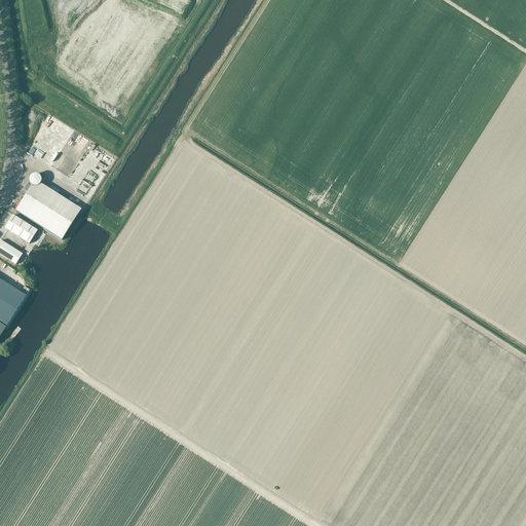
[(73,134),(53,163),(71,174),(89,144),(73,134)]
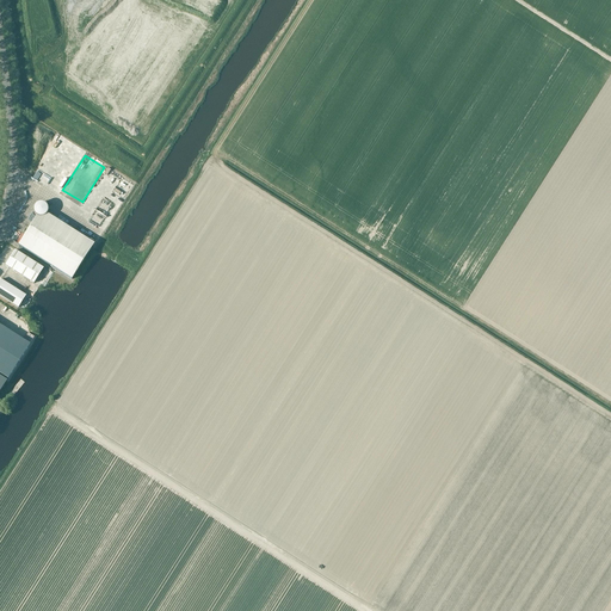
[(18,170),(16,172),(35,185),(36,183),(18,170)]
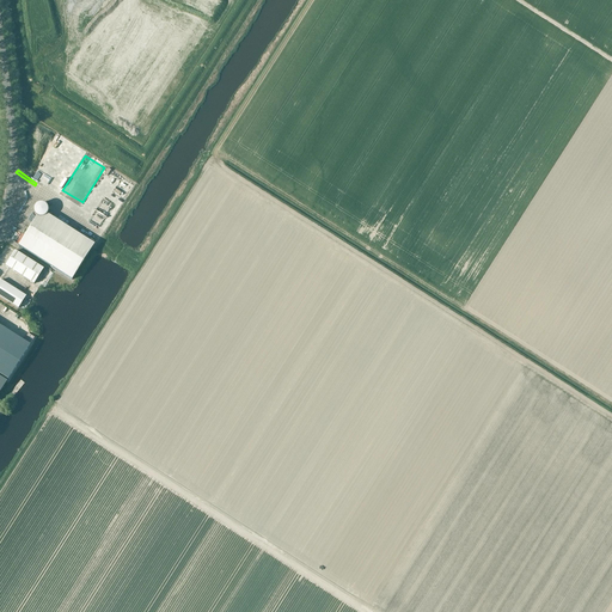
[(65,204),(66,204),(68,202),(53,194),(50,200),(63,207),(65,204)]
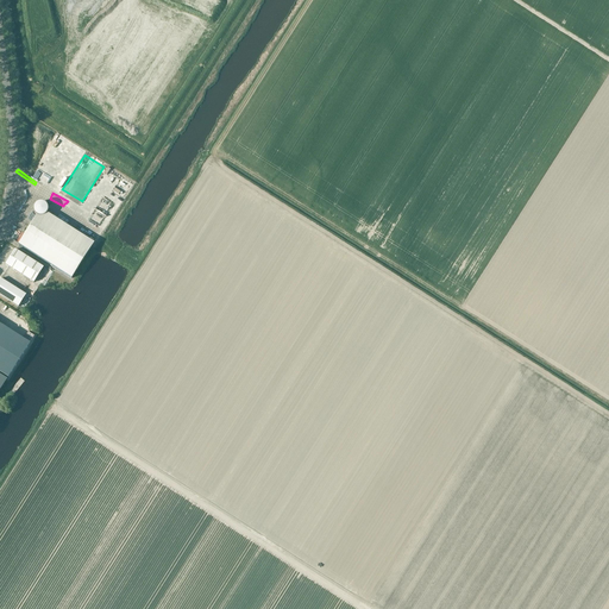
[(17,213),(24,201),(22,199),(13,212),(17,213)]
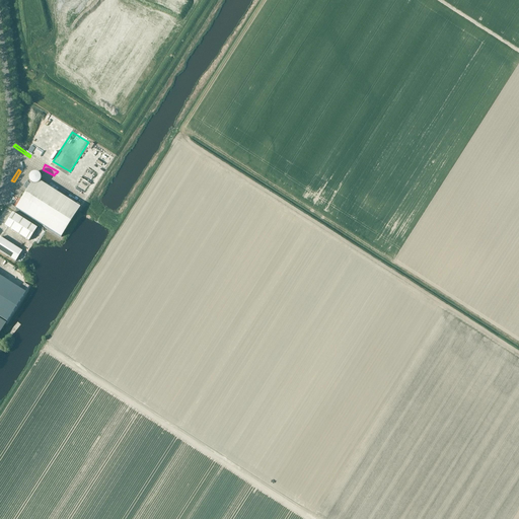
[(41,180),(41,179),(41,177),(41,176),(40,175),(39,174),(38,173),(36,172),(35,172),(34,172),(33,172),(32,173),(31,173),(30,174),(29,175),(29,176),(28,177),(28,178),(28,179),(29,181),(29,182),(30,183),(31,183),(15,209),(61,237),(80,208),(40,181),(41,180)]
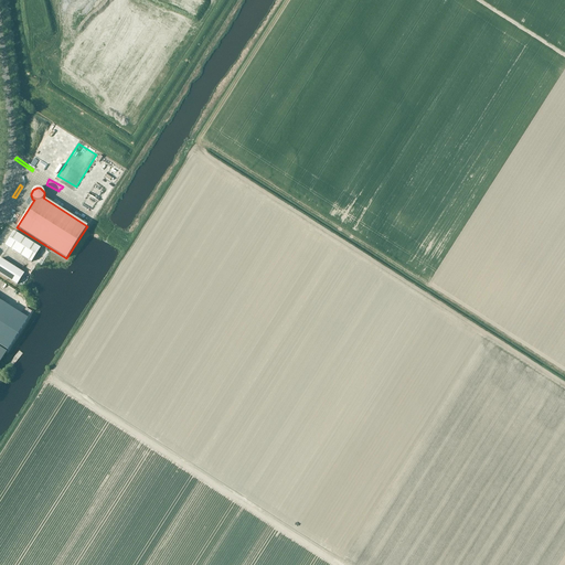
[(63,188),(59,196),(72,203),(74,198),(68,195),(71,192),(63,188)]
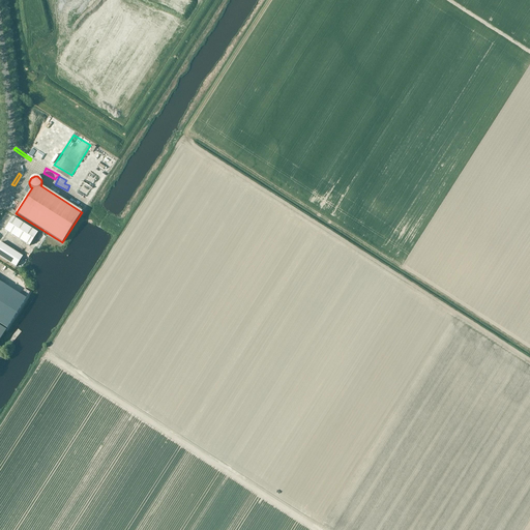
[(72,184),(70,186),(83,194),(84,192),(72,184)]
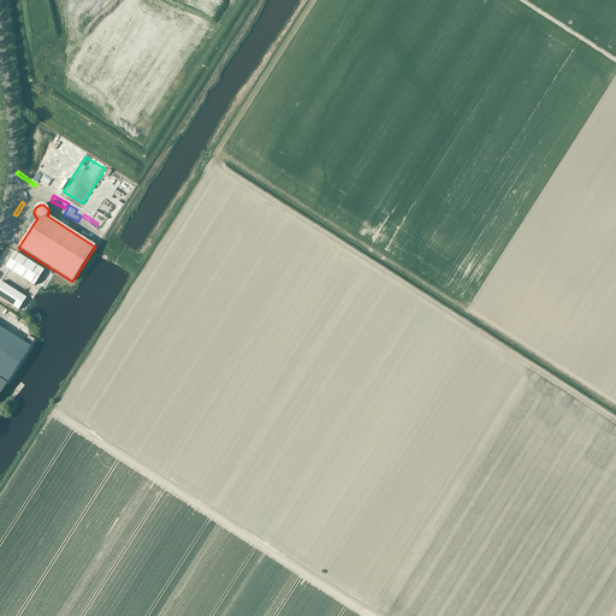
[(16,253),(6,268),(34,286),(43,271),(16,253)]
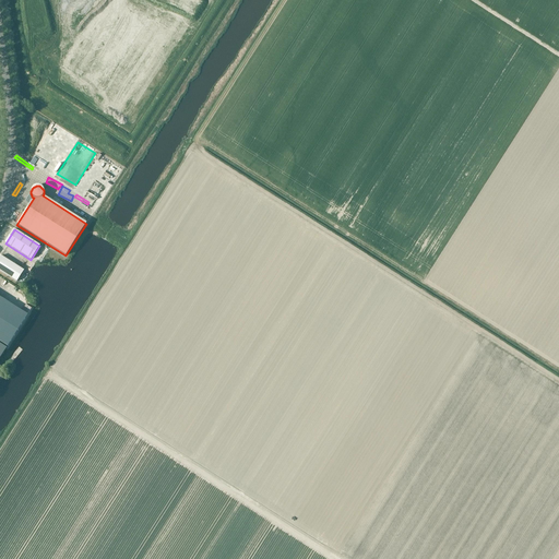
[(0,256),(0,257),(0,271),(18,282),(24,271),(0,256)]
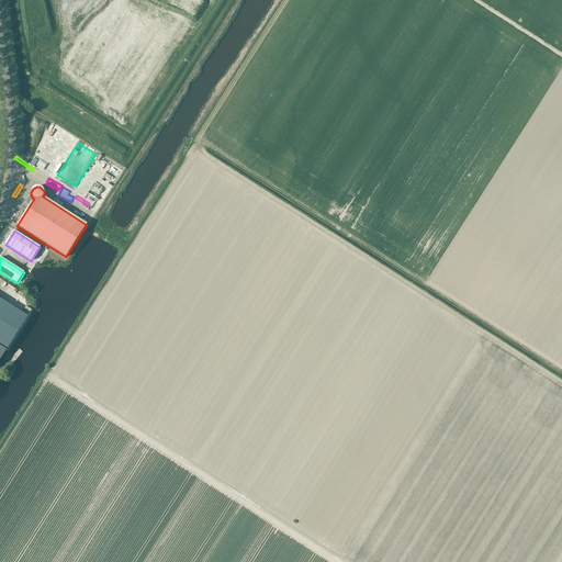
[(29,317),(10,305),(0,299),(0,343),(8,349),(29,317)]
